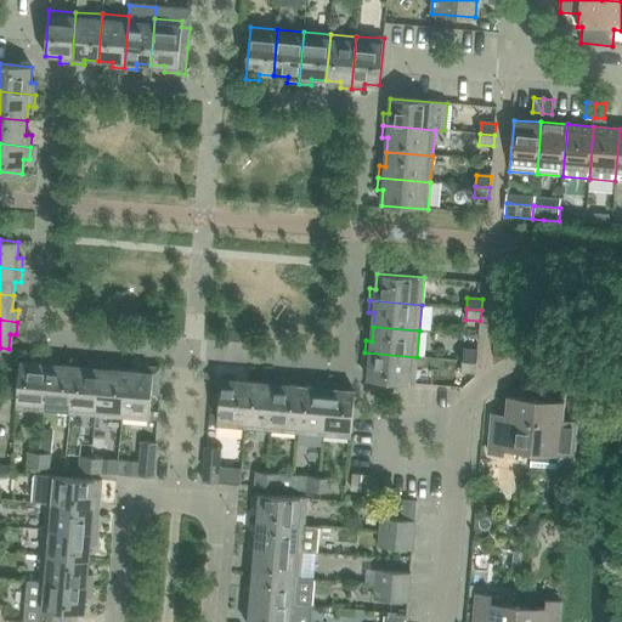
[(462,361),(476,362),(478,351),(463,350),(462,361)]
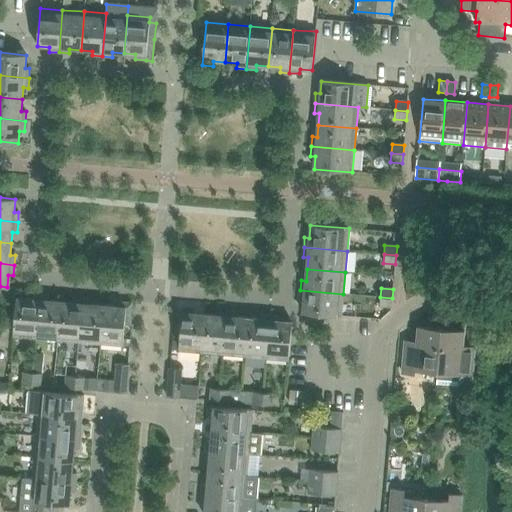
[(343,294),(300,290),(299,300),(304,300),(303,313),(341,317),(343,294)]
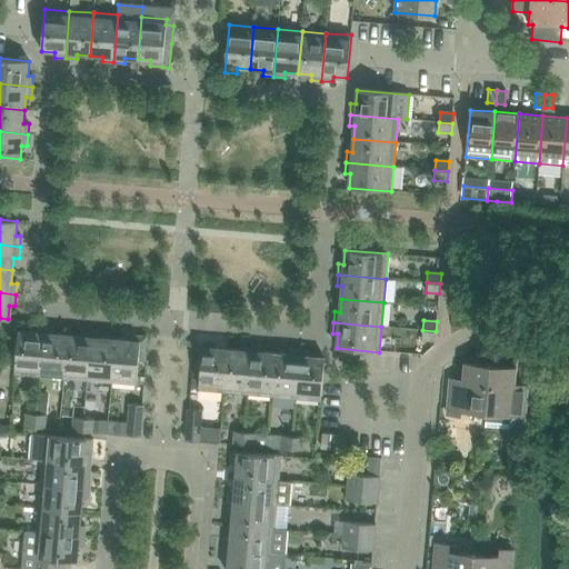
[(40,377),(43,328),(32,328),(32,332),(18,331),(15,375),(40,377)]
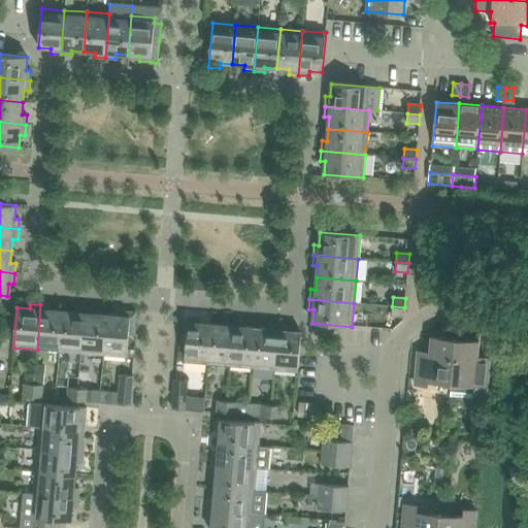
[(40,304),(37,350),(59,351),(62,311),(51,310),(51,305),(40,304)]
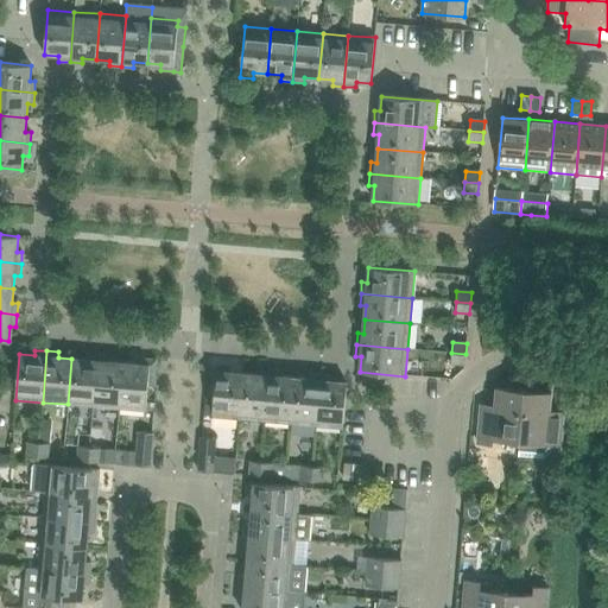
[(466,354),(451,353),(450,363),(464,365),(466,354)]
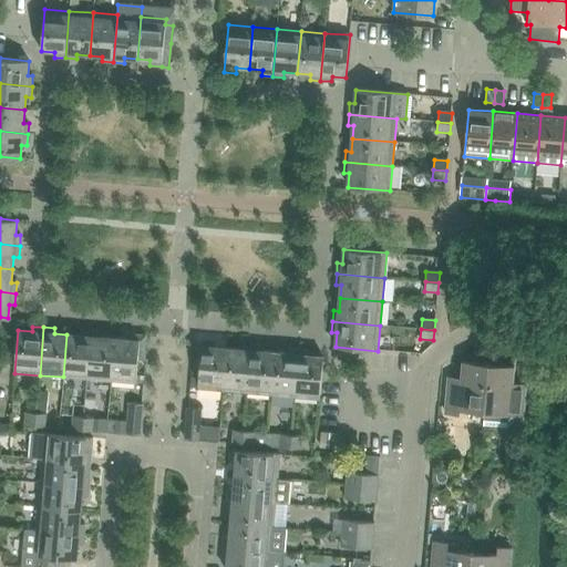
[(63,377),(86,379),(91,331),(80,330),(80,336),(66,334),(63,377)]
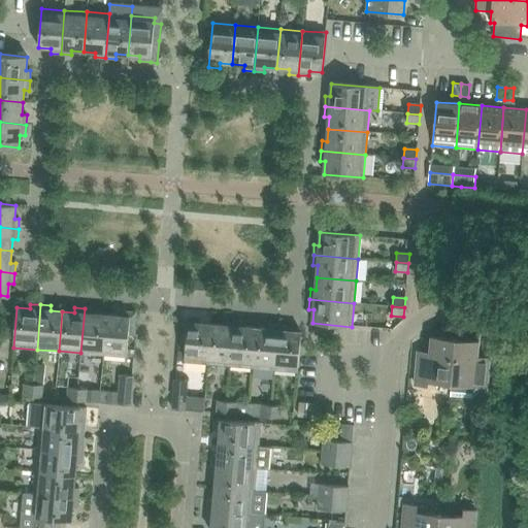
[(80,353),(103,355),(106,316),(95,315),(95,309),(85,308),(80,353)]
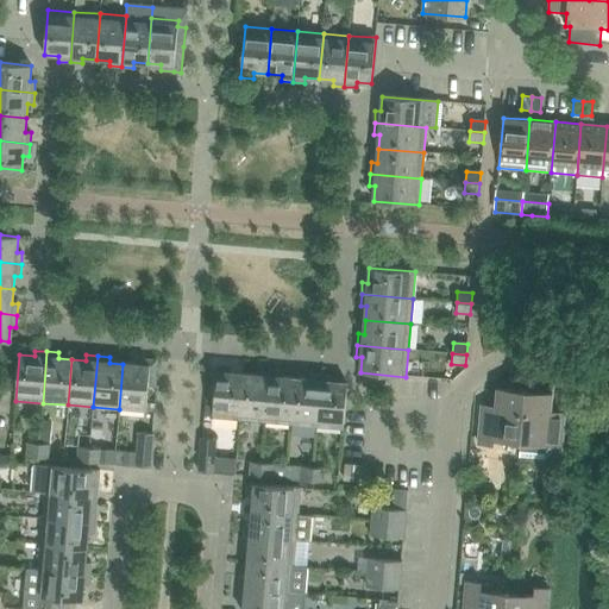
[(123,364),(119,409),(146,412),(149,387),(155,387),(157,362),(137,359),(137,365),(123,364)]
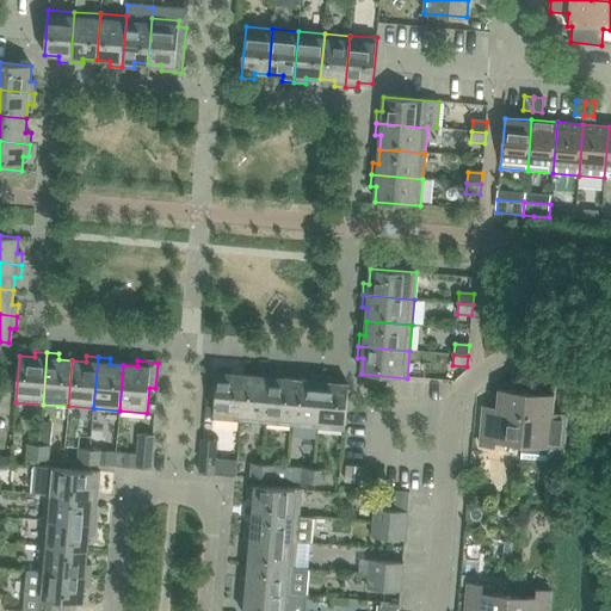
[(213,419),(240,421),(244,376),(230,375),(230,369),(217,368),(213,419)]
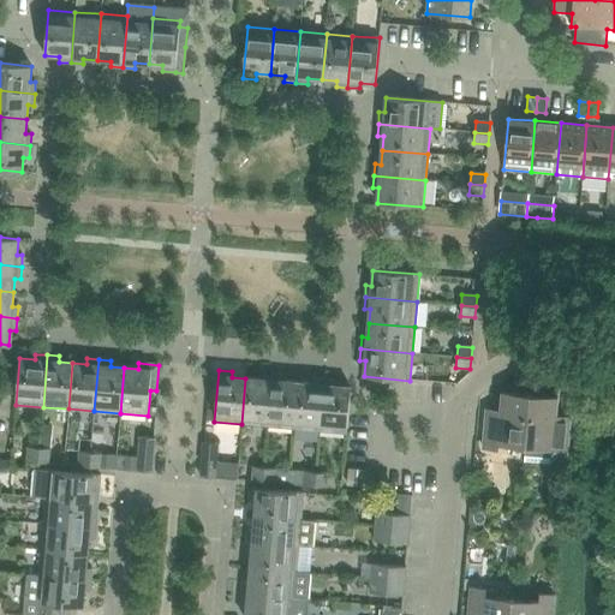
[(242,424),(268,427),(272,375),(261,374),(260,380),(245,378),(242,424)]
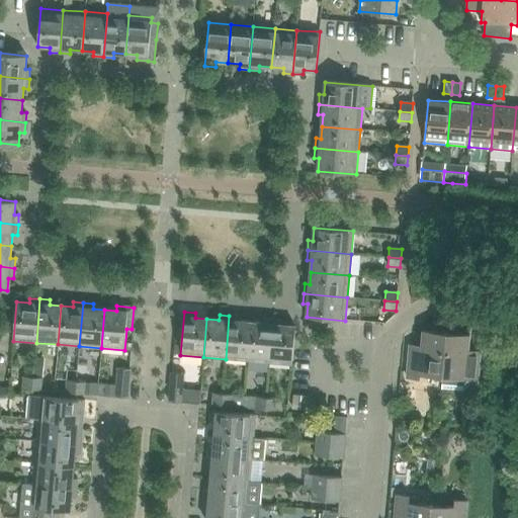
[(226,359),(247,361),(251,322),(239,322),(239,317),(229,316),(226,359)]
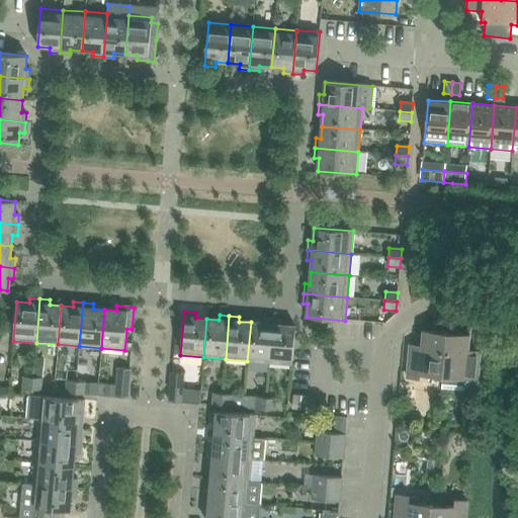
[(251,322),(247,361),(269,363),(272,320),(263,319),(262,323),(251,322)]
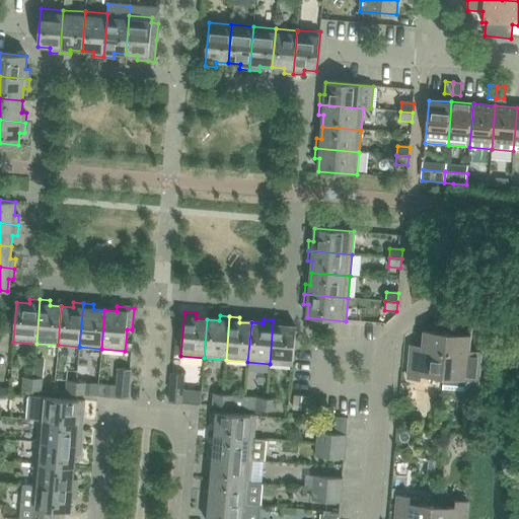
[(273,320),(270,364),(292,366),(296,326),(283,325),(283,320),(273,320)]
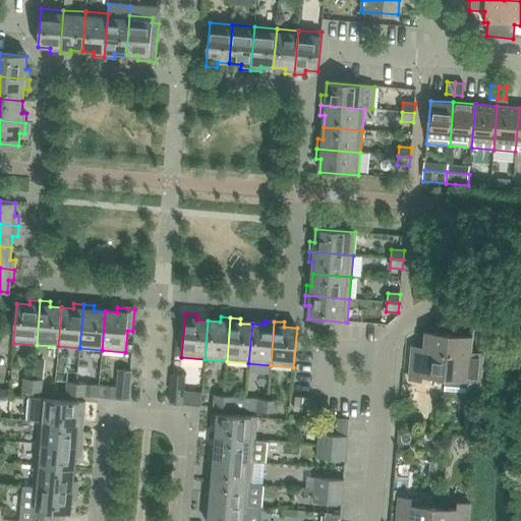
[(422,377),(445,379),(449,335),(425,333),(424,352),(412,351),(409,380),(422,381),(422,377)]
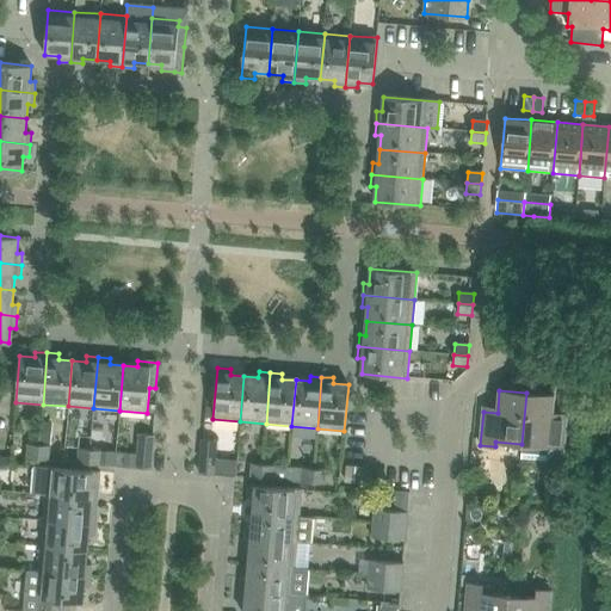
[(526,393),(522,444),(520,458),(547,461),(553,456),(553,452),(563,452),(566,419),(551,418),(554,395),(526,393)]
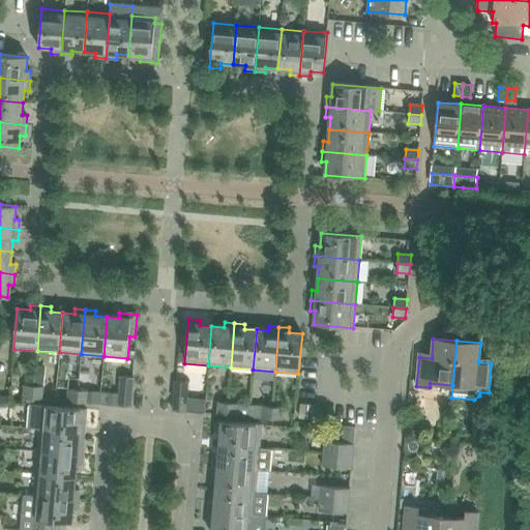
[(121,377),(118,407),(130,408),(134,378),(121,377)]
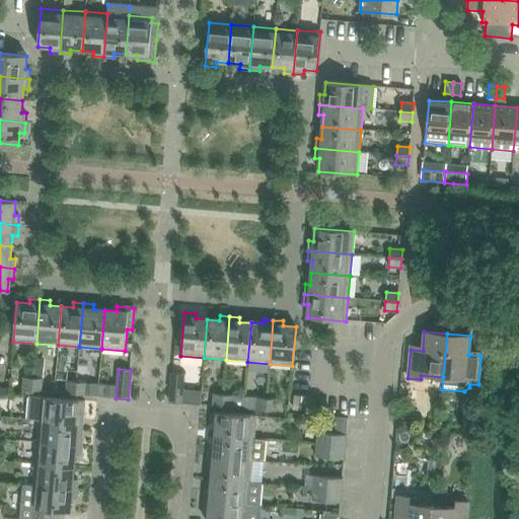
[(169,402),(181,403),(183,375),(171,374),(169,402)]
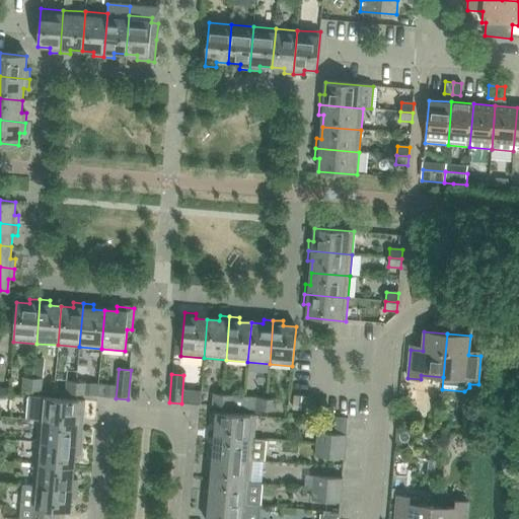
[(22,390),(31,391),(32,379),(23,378),(22,390)]
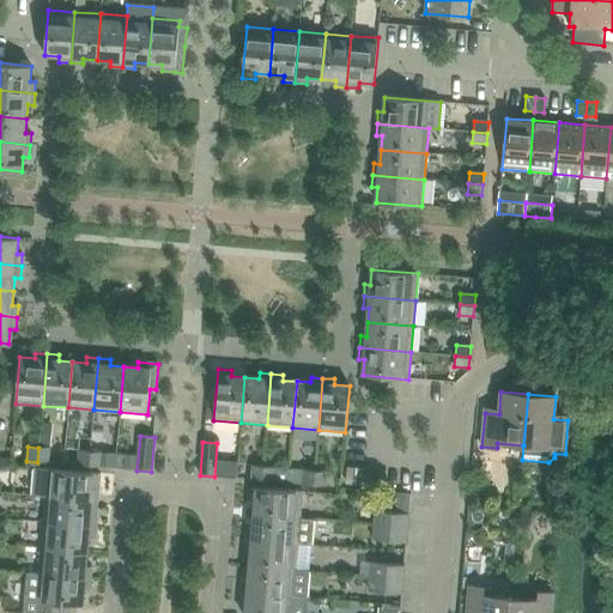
[(38,448),(37,462),(48,462),(49,448),(38,448)]
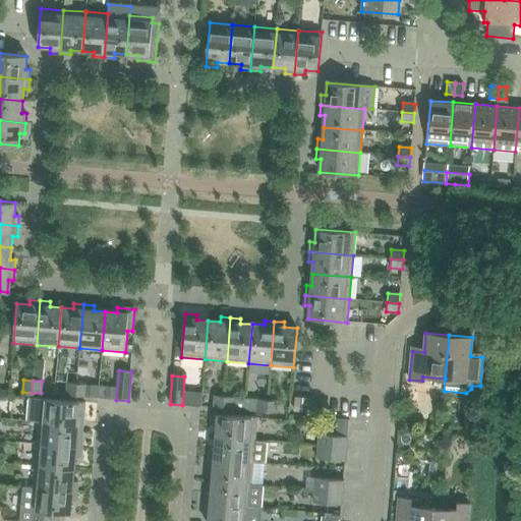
[(66,395),(75,396),(76,384),(67,384),(66,395)]
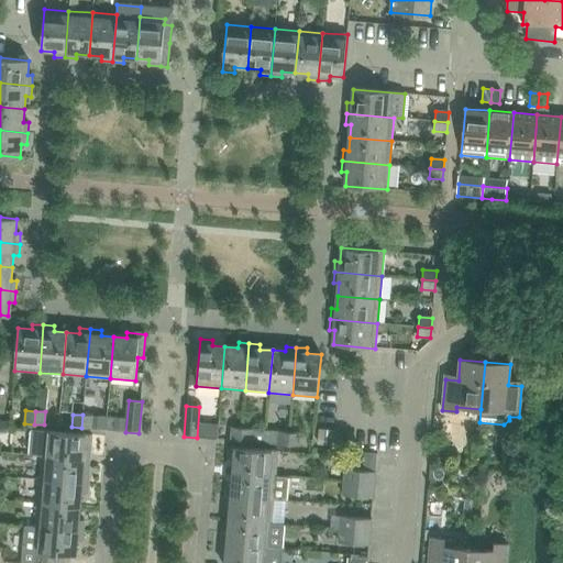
[(83,415),(81,428),(91,429),(92,416),(83,415)]
